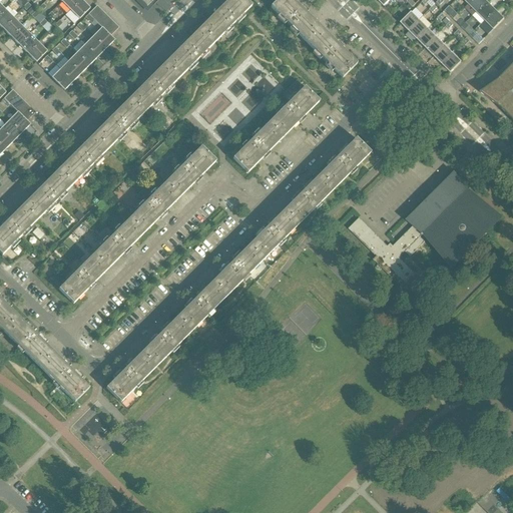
[(228,0),(58,170),(0,228),(0,253),(2,257),(2,255),(104,153),(251,7),(244,0),(228,0)]
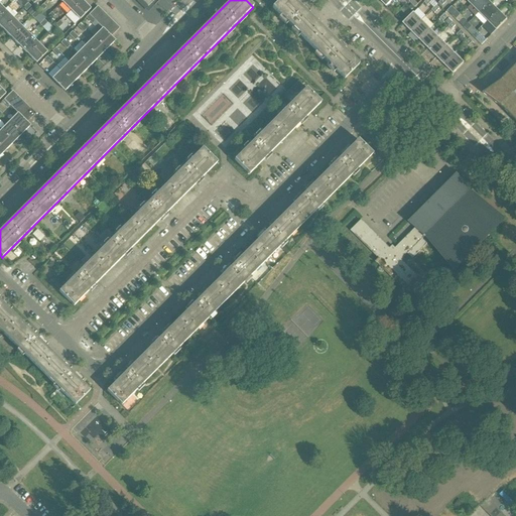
[(63,0),(61,2),(71,10),(81,0),(63,0)]
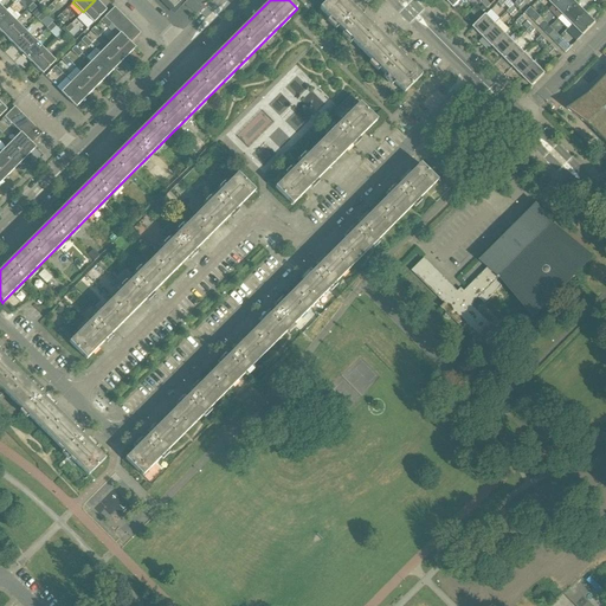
[(95,0),(83,12),(94,24),(107,11),(95,0)]
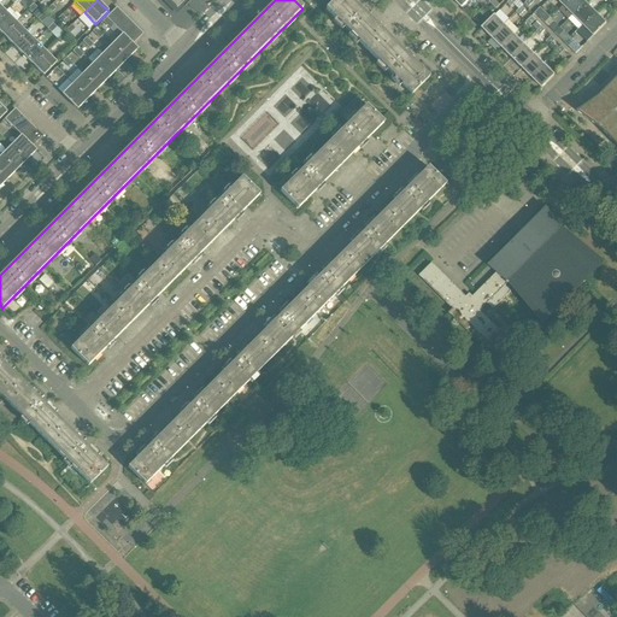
[(334,0),(325,10),(368,52),(411,95),(429,77),(428,77),(416,65),(351,0),(334,0)]
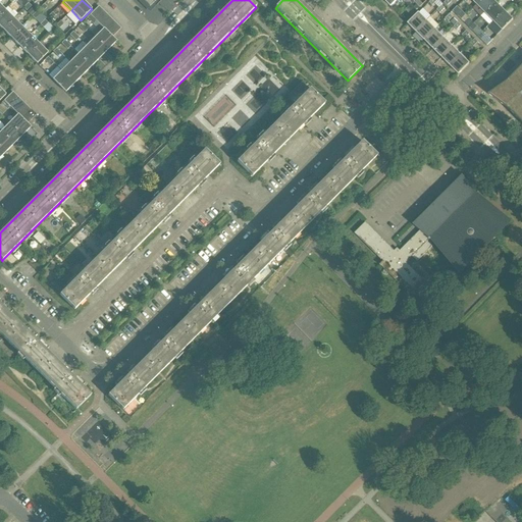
[(479,0),(475,4),(484,13),(494,2),(492,0),(479,0)]
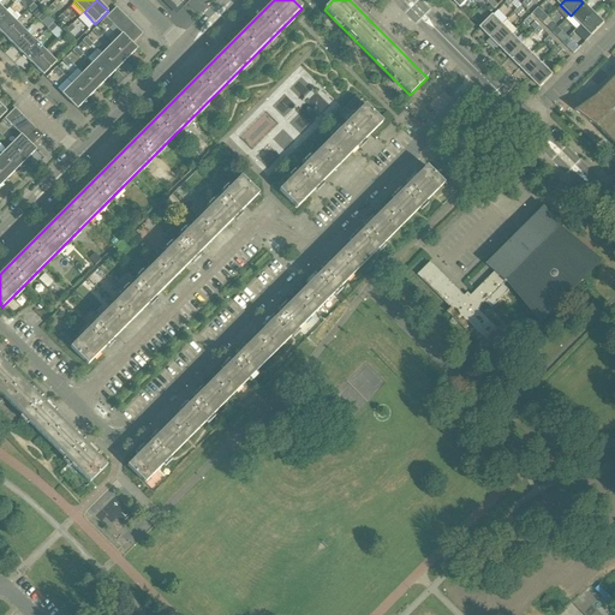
[(571,16),(580,25),(593,12),(583,3),(571,16)]
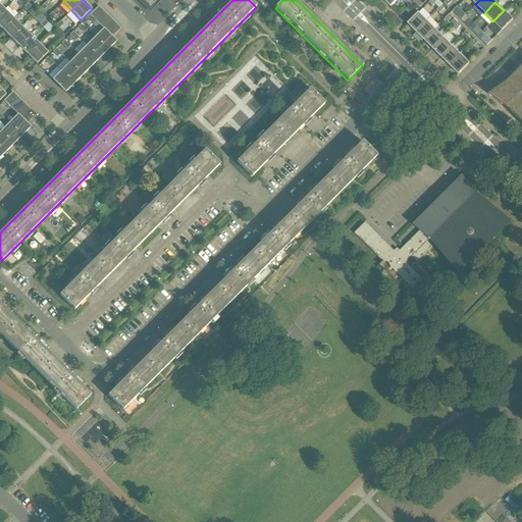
[(90,15),(95,19),(103,11),(98,6),(90,15)]
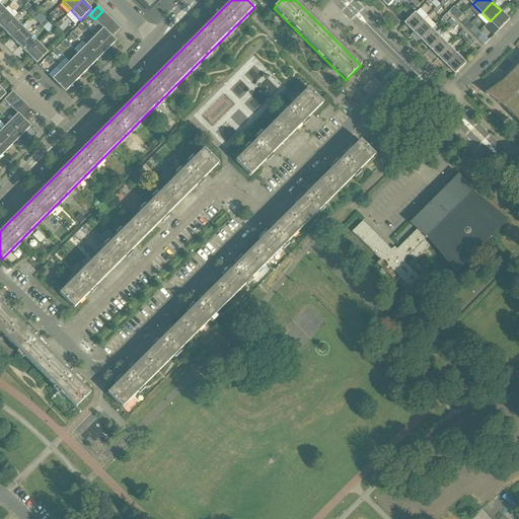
[(36,11),(33,7),(27,12),(31,16),(36,11)]
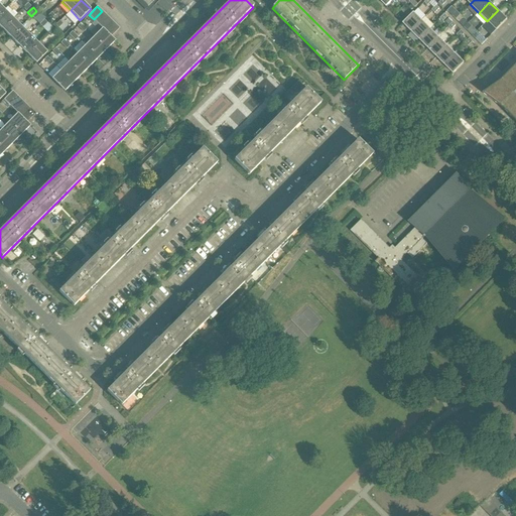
[(0,14),(0,26),(2,29),(13,18),(5,10),(0,14)]
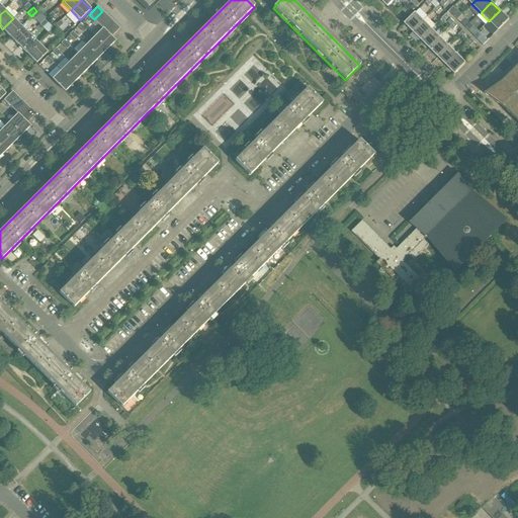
[(500,10),(489,21),(498,30),(509,19),(500,10)]
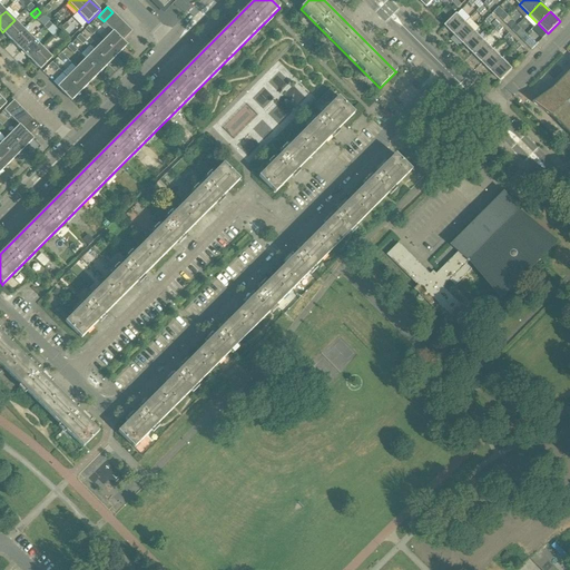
[(105,22),(108,27),(117,17),(112,12),(104,21),(105,22)]
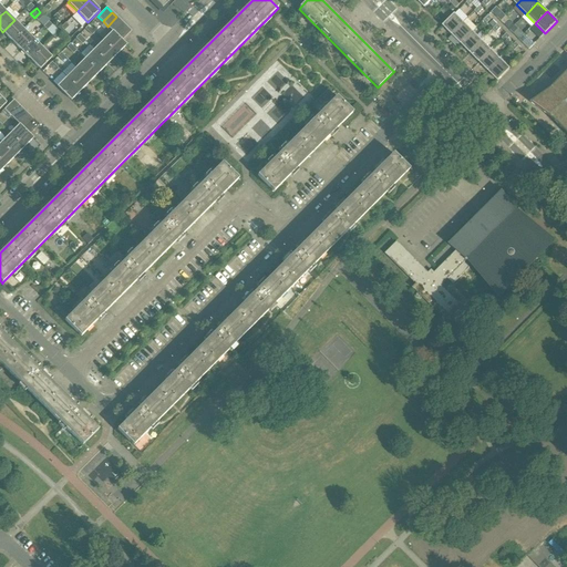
[(443,27),(451,34),(463,22),(454,14),(443,27)]
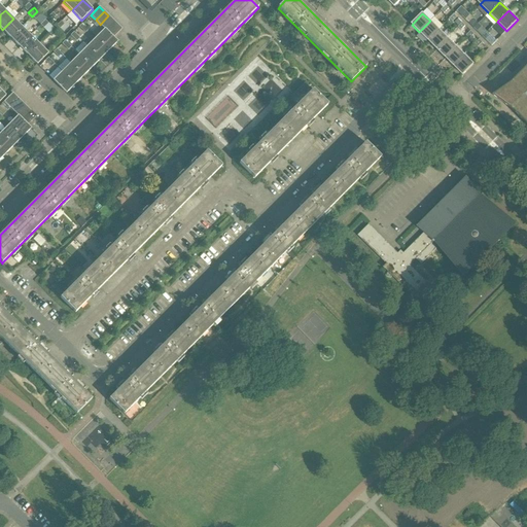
[(97,21),(96,20),(91,15),(88,19),(94,25),(97,21)]
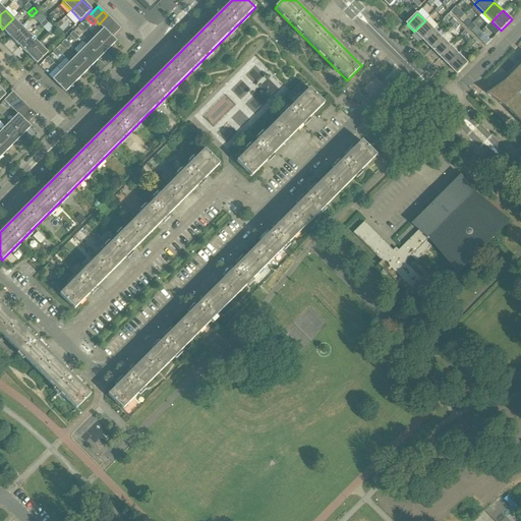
[(99,24),(104,29),(106,26),(112,20),(107,15),(99,24)]
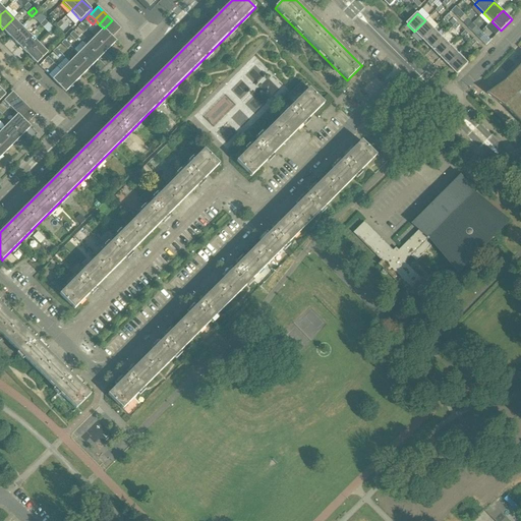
[(414,32),(422,40),(433,29),(437,25),(428,17),(425,20),(414,32)]
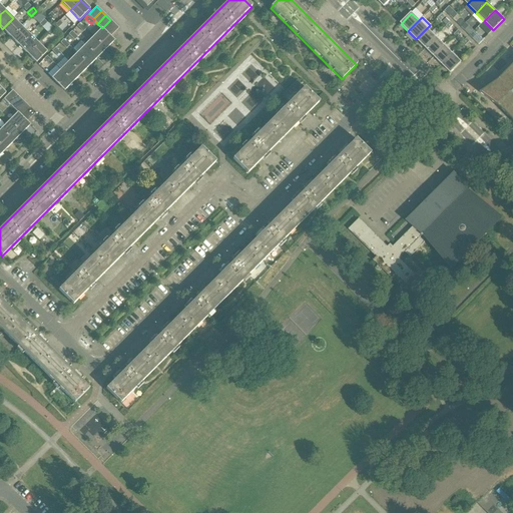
[(2,29),(10,37),(21,26),(13,18),(2,29)]
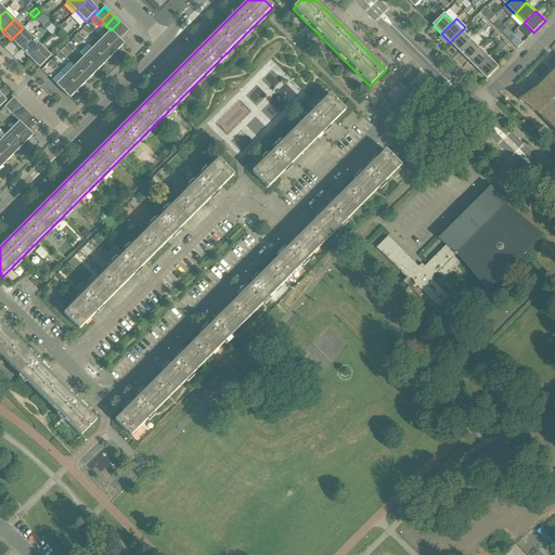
[(113,28),(111,30),(115,35),(124,26),(119,22),(113,28)]
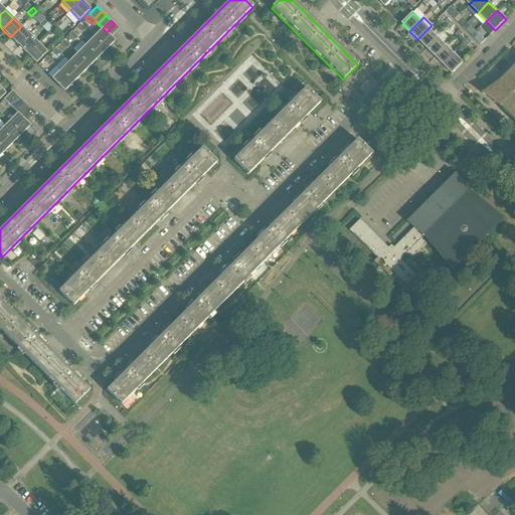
[(80,23),(77,26),(82,32),(86,29),(80,23)]
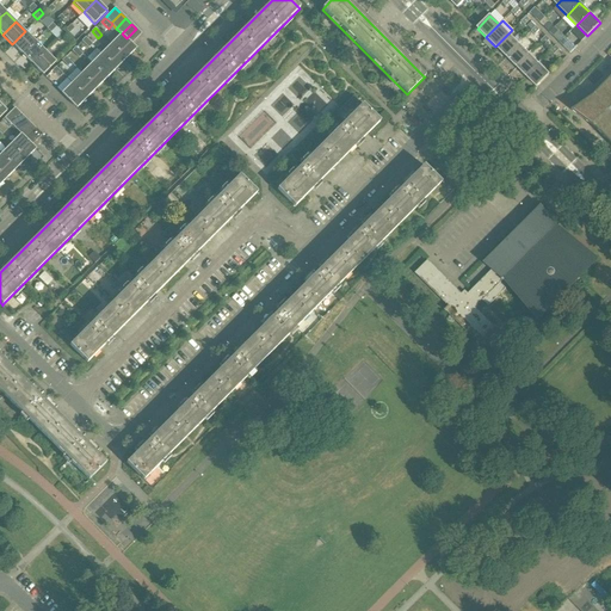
[(549,32),(559,43),(563,37),(557,31),(554,28),(549,32)]
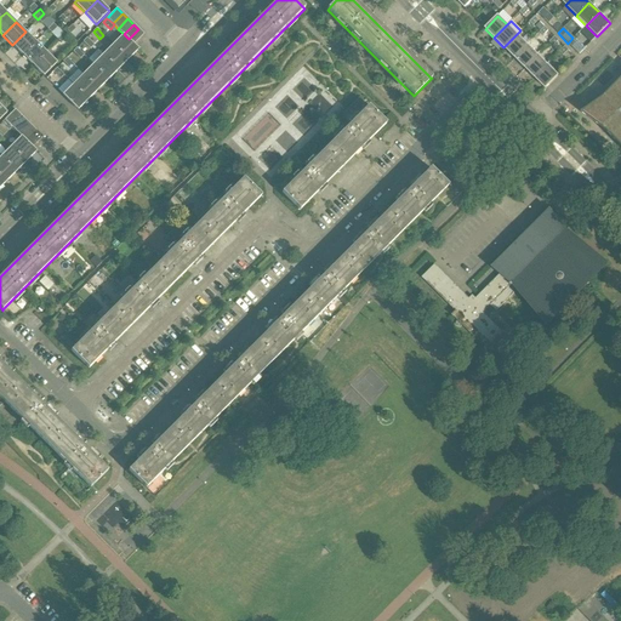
[(138,29),(129,39),(134,45),(143,34),(138,29)]
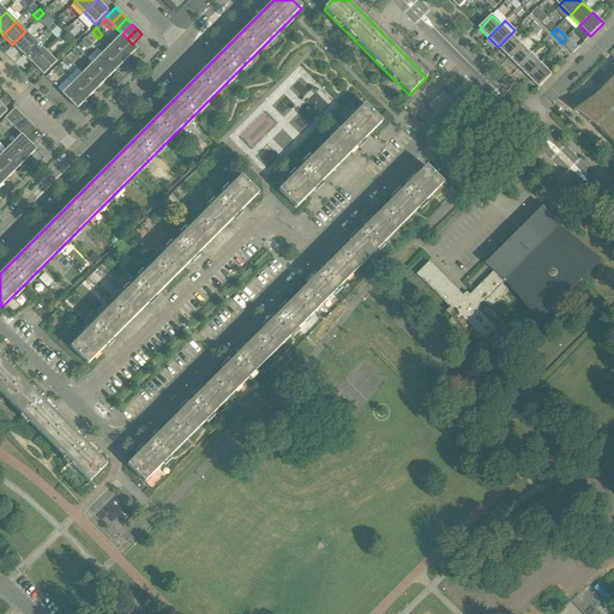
[(12,44),(22,54),(35,42),(25,31),(12,44)]
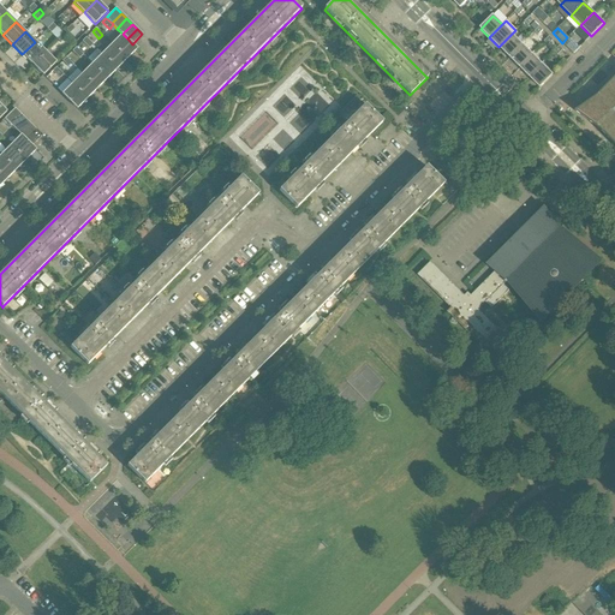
[(123,34),(112,45),(127,59),(137,49),(132,45),(127,39),(123,34)]
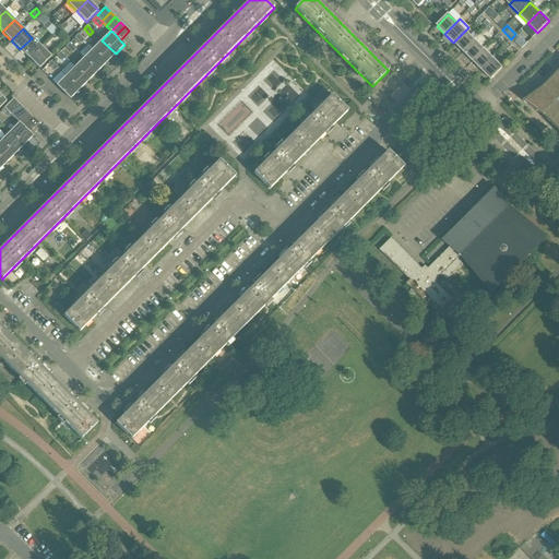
[(453,43),(462,51),(474,40),(465,31),(453,43)]
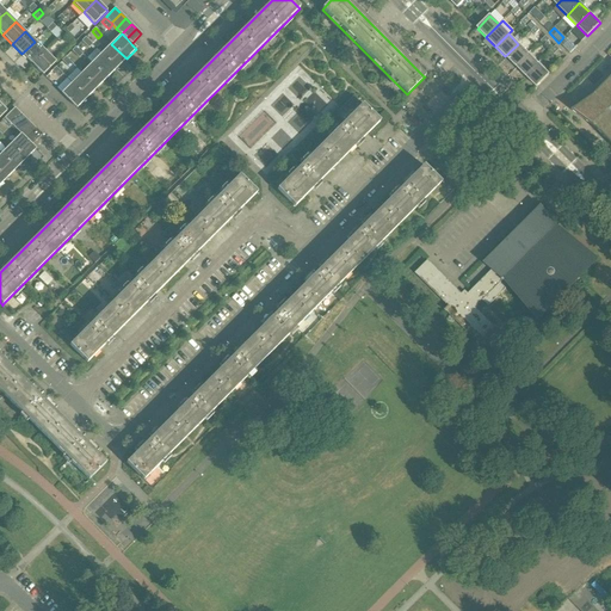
[(86,37),(81,42),(88,48),(92,44),(86,37)]
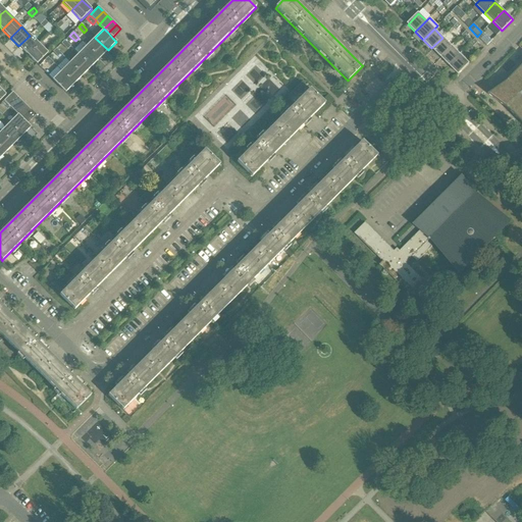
[(480,40),(487,46),(491,42),(482,32),(481,32),(477,37),(480,40)]
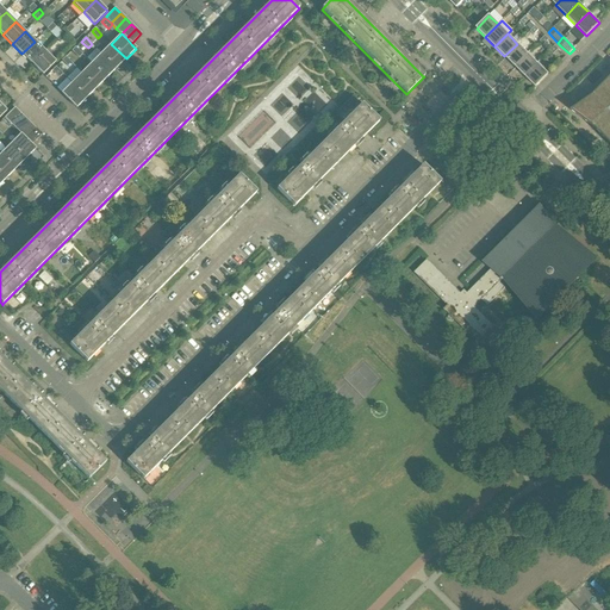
[(22,54),(32,63),(44,51),(35,42),(22,54)]
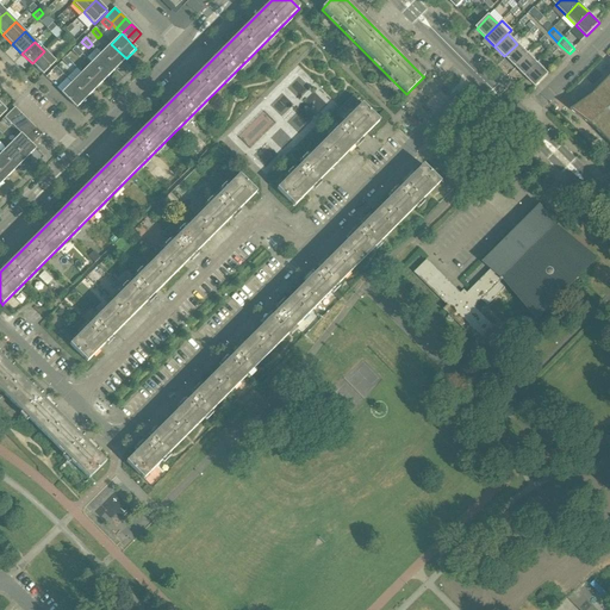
[(111,44),(101,54),(116,68),(126,58),(111,44)]
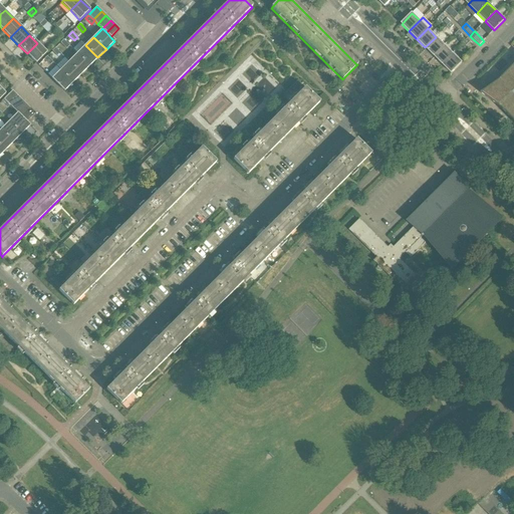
[(425,47),(434,56),(444,45),(436,37),(425,47)]
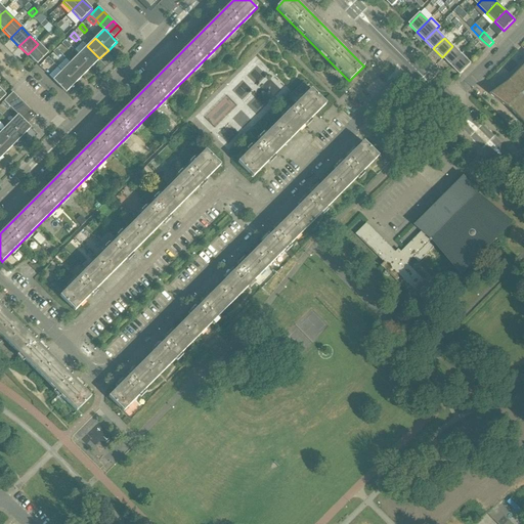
[(64,41),(61,44),(68,49),(71,46),(64,41)]
